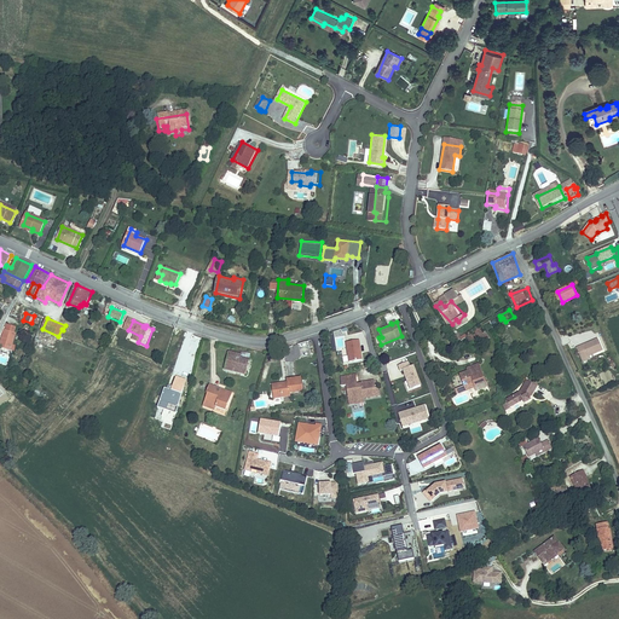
[(3,337),(0,347),(10,350),(16,331),(13,331),(16,325),(9,323),(6,329),(4,328),(1,337),(3,337)]
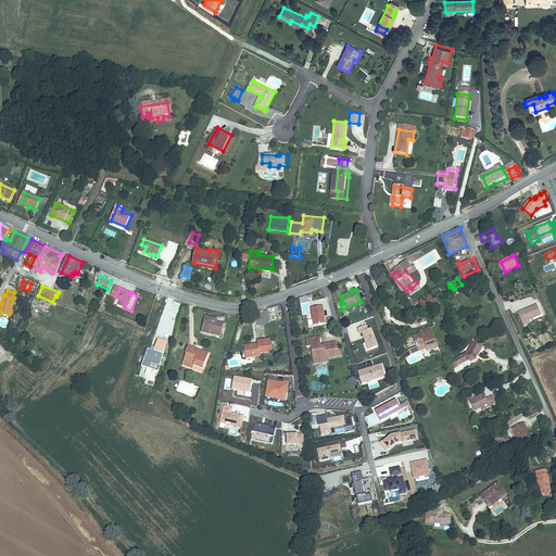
[(433,293),(418,302),(425,313),(440,303),(433,293)]
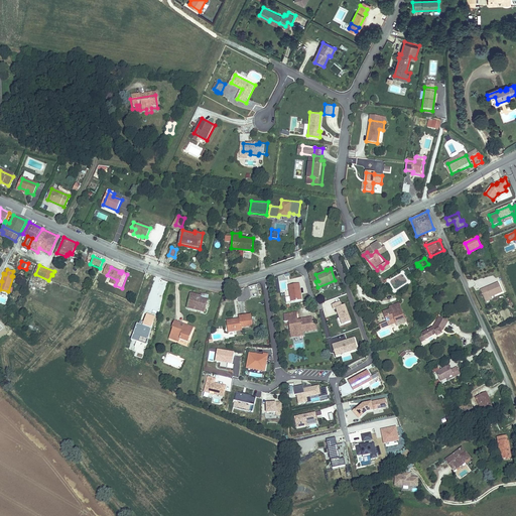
[(499,282),(481,290),(485,300),(503,292),(499,282)]
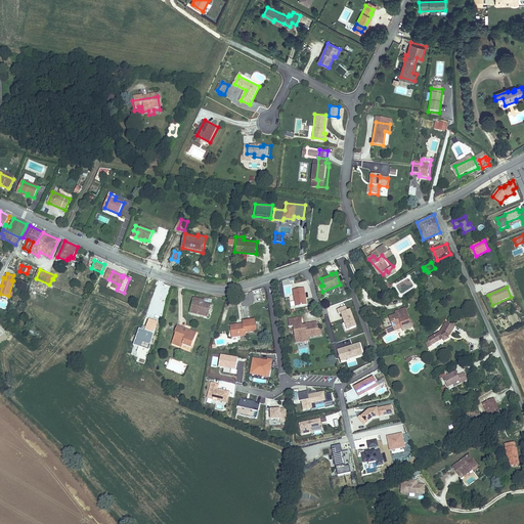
[(306,306),(304,289),(293,291),(296,307),(306,306)]
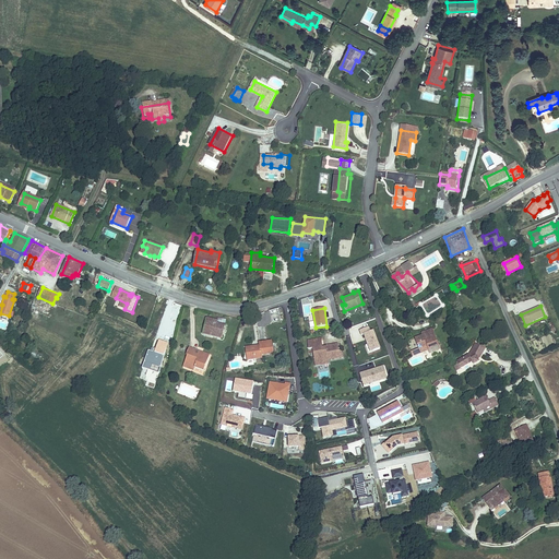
[(217,321),(207,318),(203,333),(222,340),(226,325),(217,322),(217,321)]
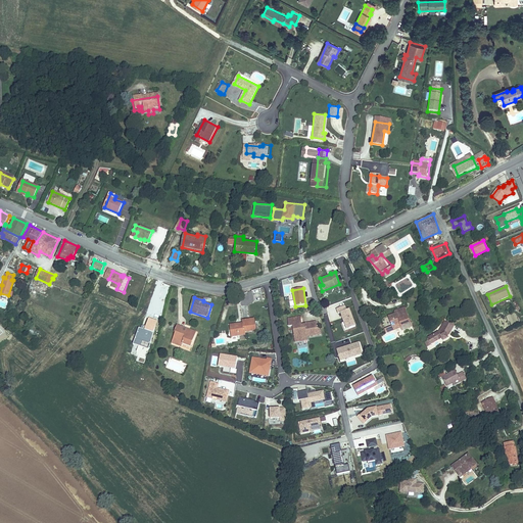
[(344,323),(347,330),(355,327),(349,310),(346,311),(344,306),(337,310),(338,314),(341,314),(342,317),(343,318),(344,323)]
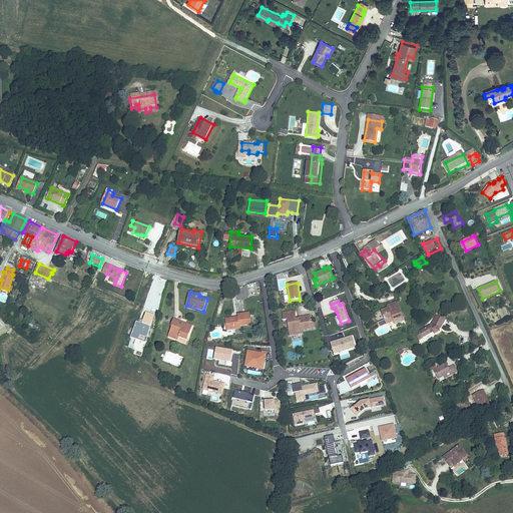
[(389,309),(381,311),(385,320),(392,318),(394,322),(395,325),(405,321),(399,305),(389,309)]
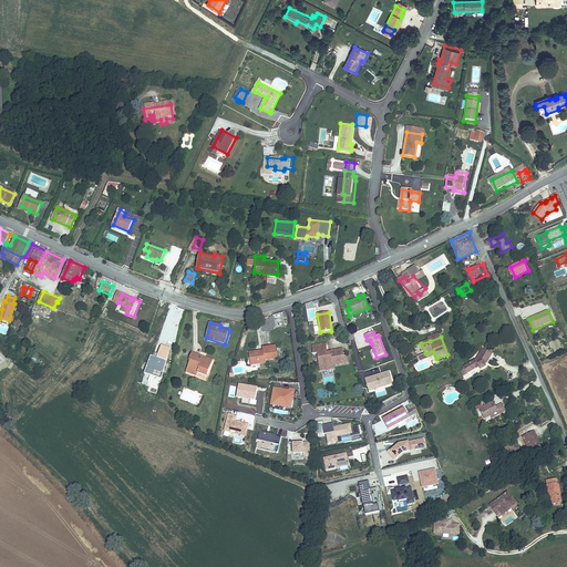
[(425,353),(421,343),(413,348),(414,358),(418,358),(419,361),(435,356),(433,351),(425,353)]
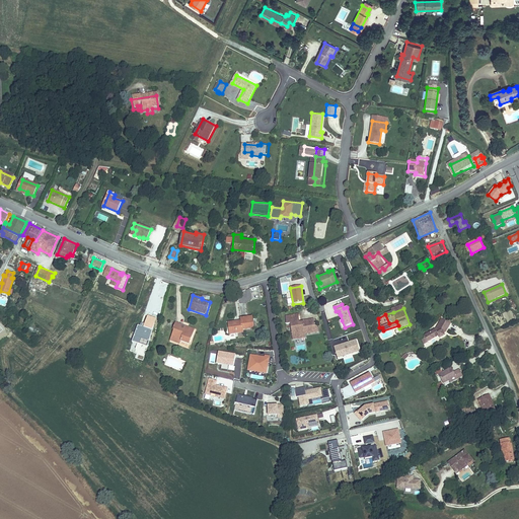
[(299,315),(287,318),(288,325),(292,325),(295,342),(307,340),(306,337),(319,334),(318,327),(315,325),(314,320),(301,322),(299,315)]
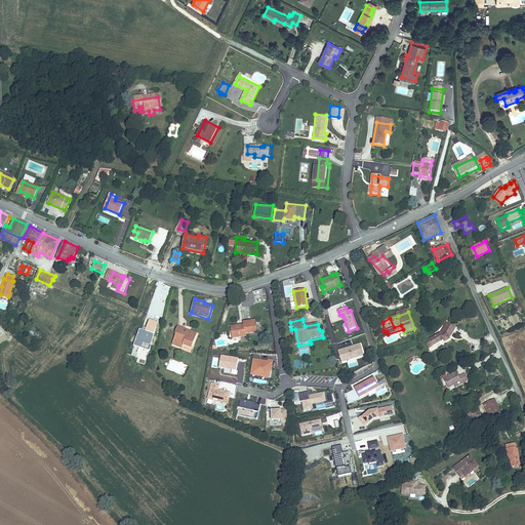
[(240,324),(230,326),(232,338),(246,336),(246,333),(256,332),(255,321),(251,322),(251,321),(243,322),(243,326),(240,326),(240,324)]
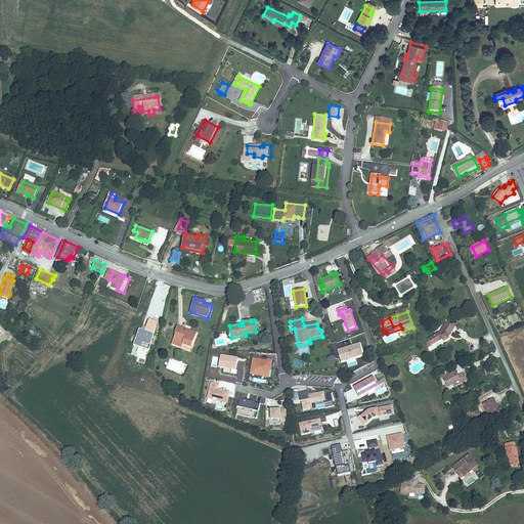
[(454,328),(445,323),(440,333),(428,339),(432,345),(443,339),(444,342),(449,340),(447,337),(450,335),(454,328)]
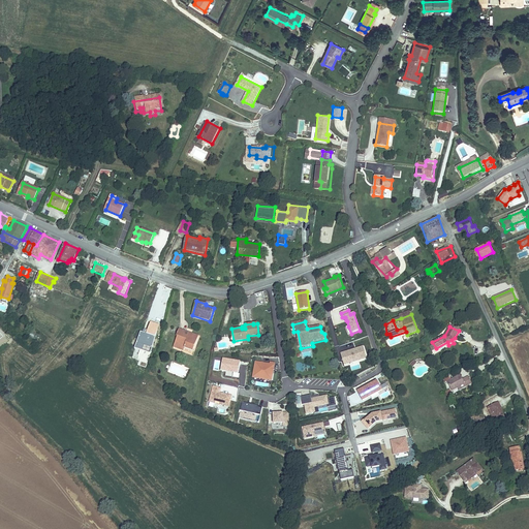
[(187,332),(179,329),(176,335),(178,336),(174,347),(184,351),(184,348),(193,351),(198,336),(192,334),(191,338),(185,336),(187,332)]
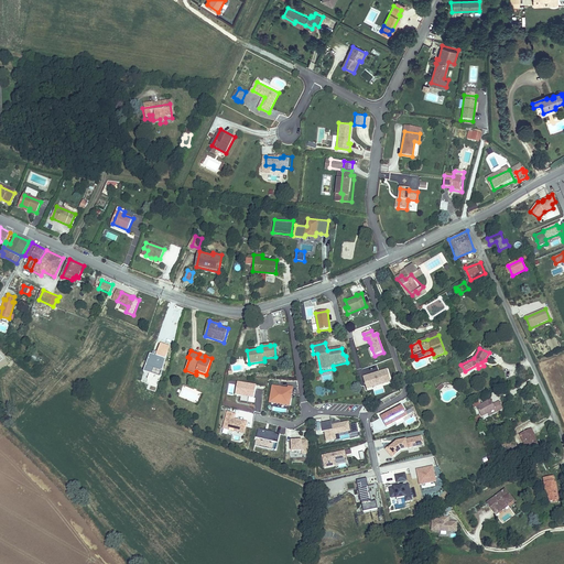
[(383,382),(384,384),(391,382),(387,370),(364,379),(368,391),(372,389),(371,387),(383,382)]
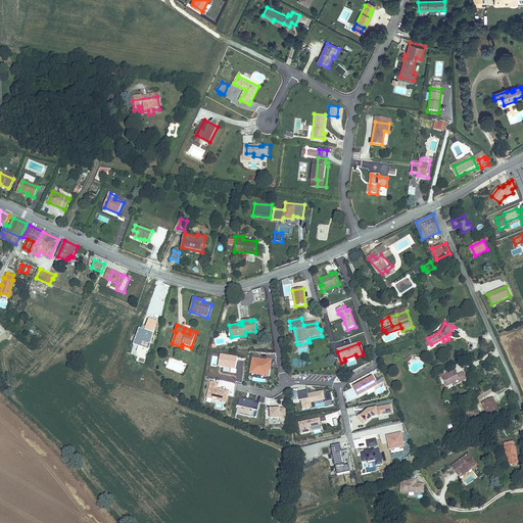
[(272,361),(268,360),(267,362),(260,361),(258,360),(253,359),(250,374),(255,375),(256,373),(264,374),(263,377),(269,378),(272,361)]
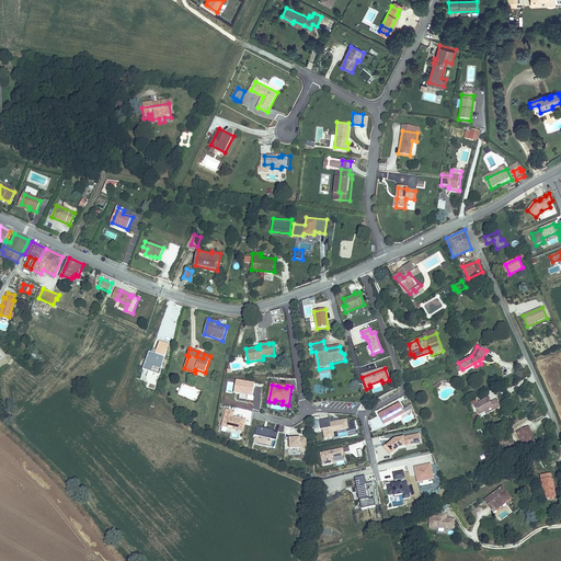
[(488,397),(473,404),(479,415),(485,412),(493,409),(494,410),(501,408),(497,399),(491,402),(488,397)]
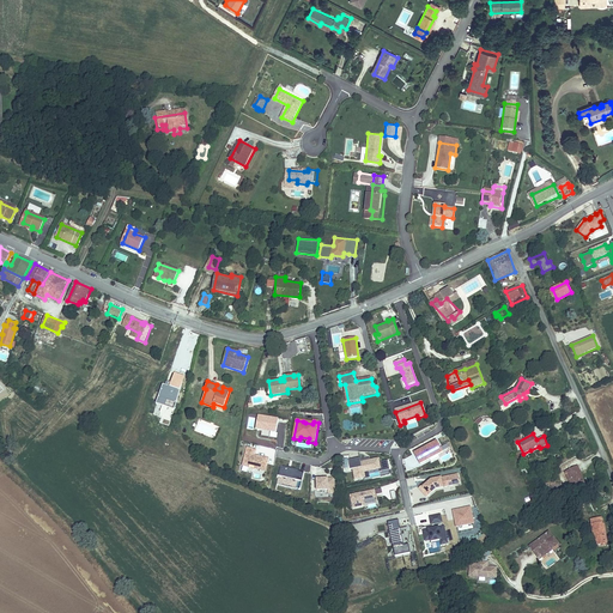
[(438,442),(416,455),(422,466),(431,460),(439,456),(444,453),(438,442)]
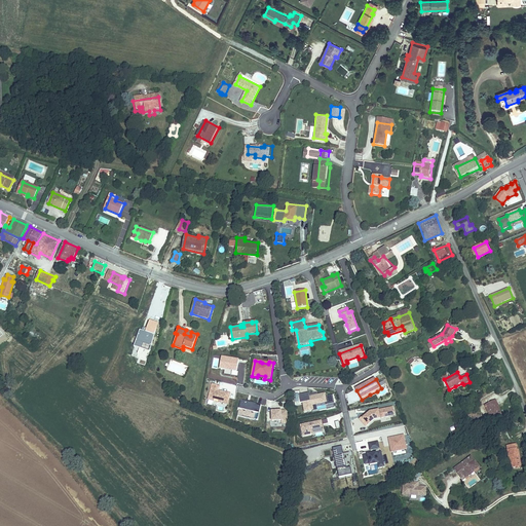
[(219,391),(220,387),(213,385),(209,401),(214,402),(215,400),(219,401),(219,403),(228,406),(230,395),(221,392),(220,395),(218,393),(219,391)]
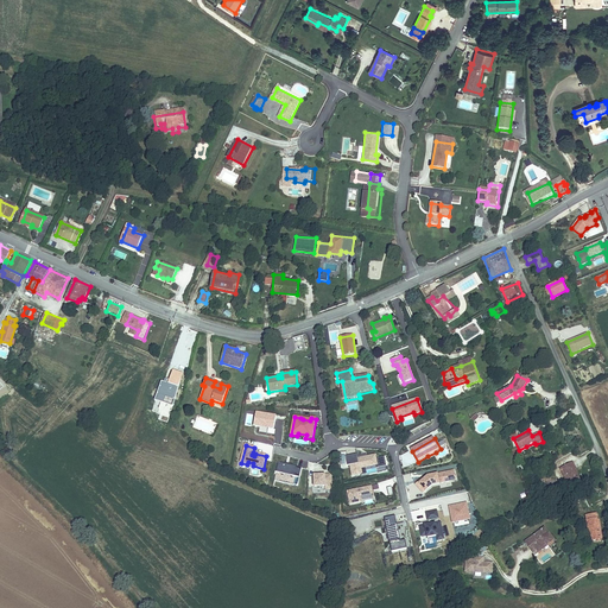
[(365,458),(363,455),(358,457),(356,455),(346,457),(348,467),(350,467),(353,476),(361,475),(361,469),(366,468),(377,466),(378,469),(387,467),(385,457),(377,460),(375,456),(367,457),(365,458)]
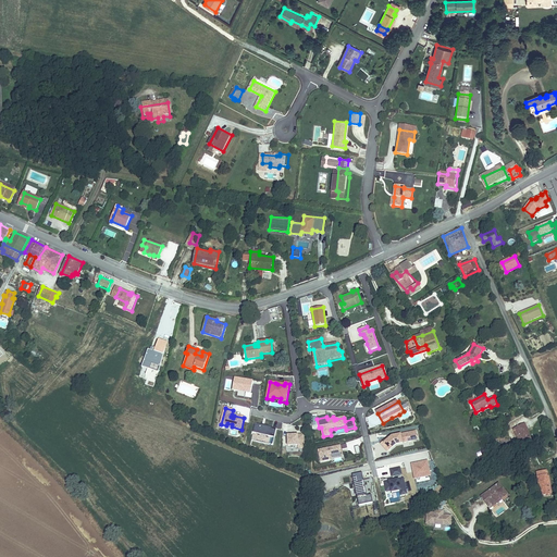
[(515,423),(517,428),(523,424),(527,430),(528,429),(523,419),(515,423)]
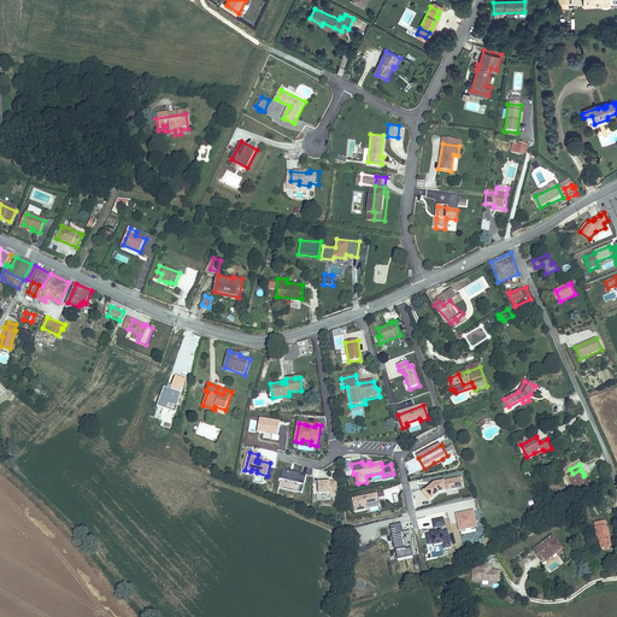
[(573,474),(569,475),(579,494),(589,488),(583,476),(580,470),(573,474)]
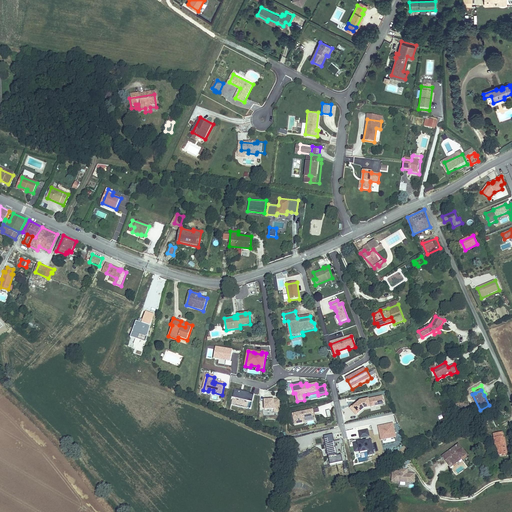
[(231,405),(247,409),(248,403),(252,404),(254,395),(247,394),(241,392),(235,391),(231,405)]
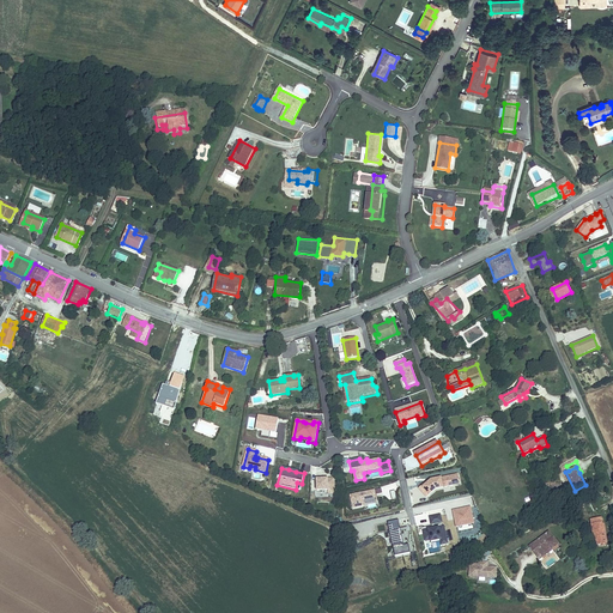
[(429,483),(428,481),(419,489),(428,498),(436,490),(455,485),(454,483),(459,481),(457,474),(438,479),(439,481),(437,481),(437,479),(431,480),(429,483)]
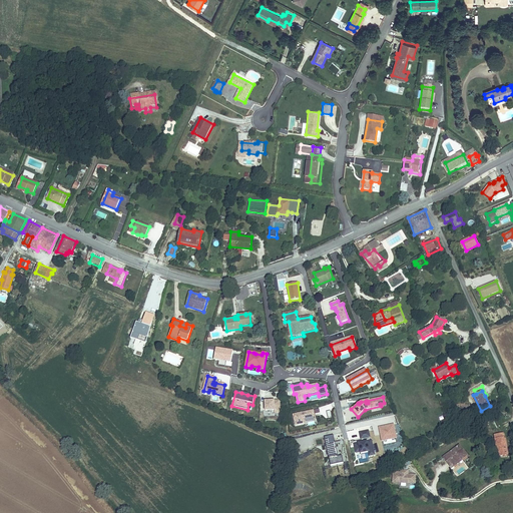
[(280,415),(280,402),(265,402),(266,412),(275,412),(275,415),(280,415)]
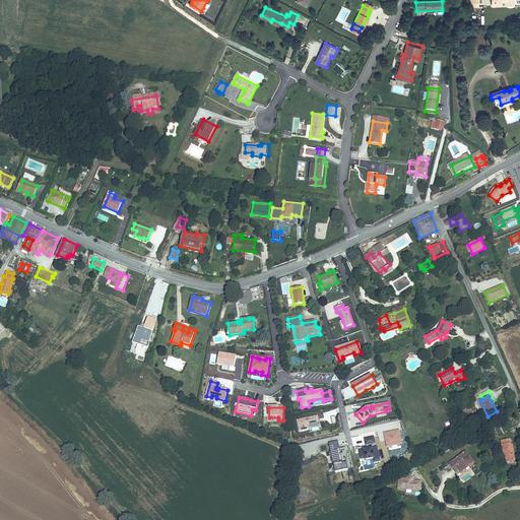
[(324,419),(323,414),(297,420),(300,432),(309,430),(308,425),(319,423),(318,420),(320,420),(324,419)]
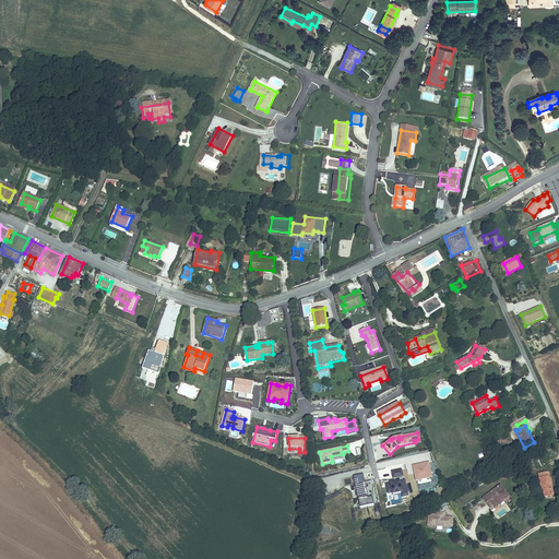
[(432,478),(429,463),(413,466),(416,482),(432,478)]
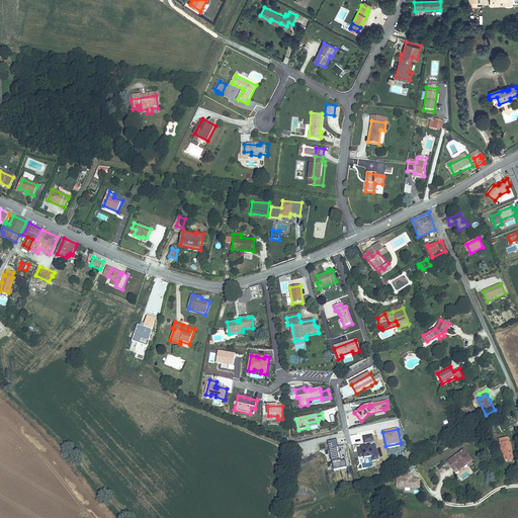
[(373,442),(372,435),(363,437),(364,443),(373,442)]
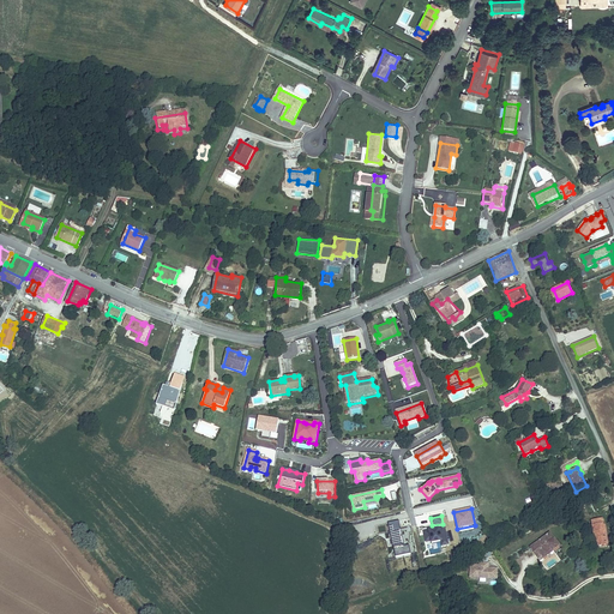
[(606,521),(594,522),(596,546),(607,545),(606,521)]
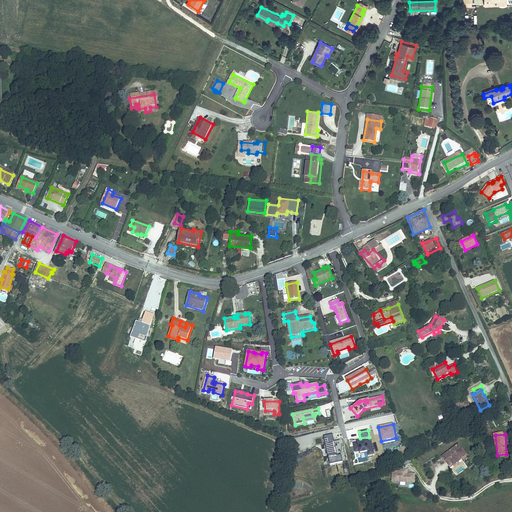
[(337,456),(333,435),(313,439),(315,447),(321,445),(322,451),(327,450),(330,465),(343,462),(341,455),(337,456)]
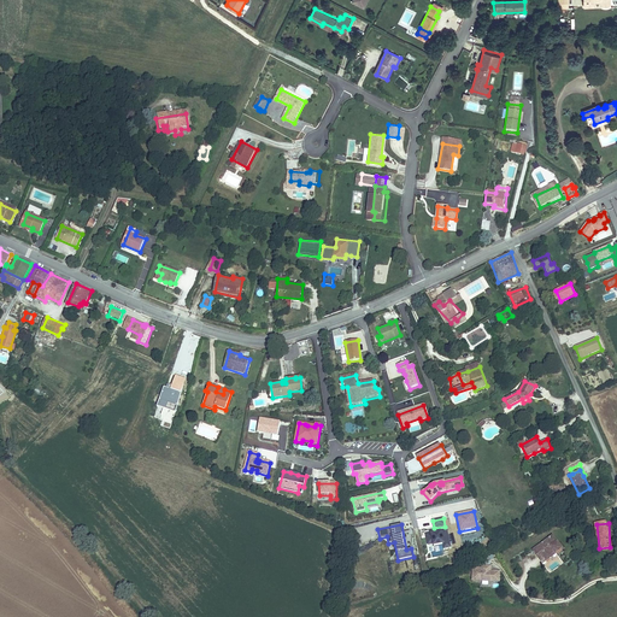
[(427,535),(429,545),(434,544),(434,546),(444,544),(445,550),(451,547),(446,530),(427,535)]
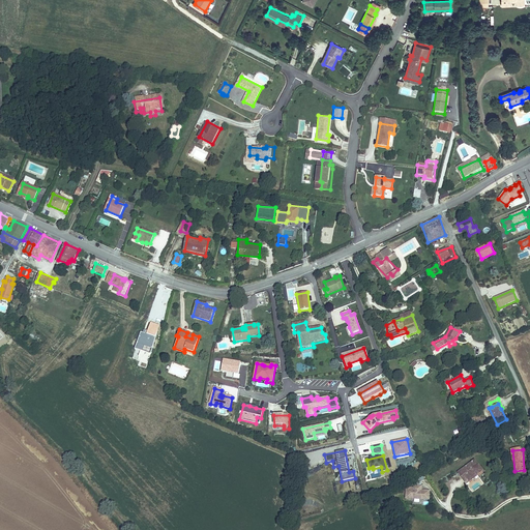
[(459,473),(465,482),(476,474),(478,476),(483,472),(474,461),(459,473)]
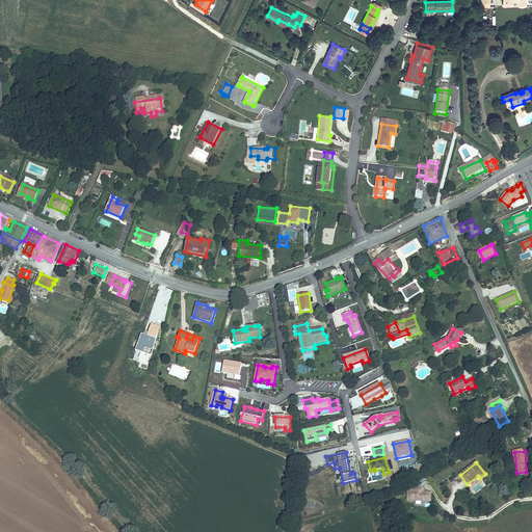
[(478,476),(467,484),(469,486),(480,478),(478,476)]
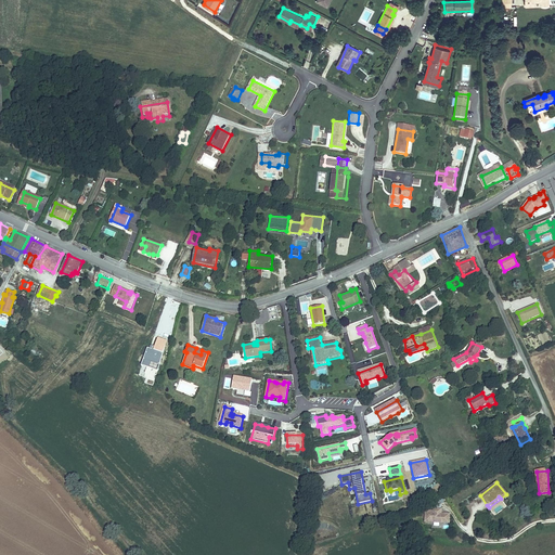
[(428,525),(452,526),(452,516),(443,516),(443,512),(436,512),(436,514),(428,514),(428,525)]
